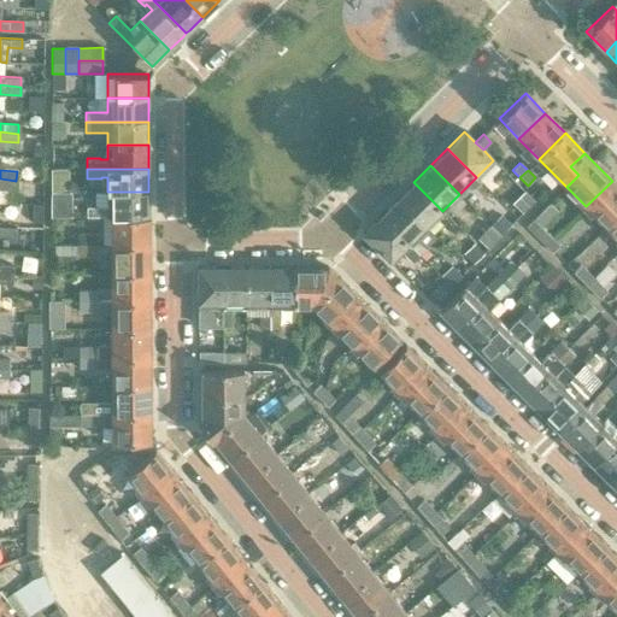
[(0,178),(0,188),(16,189),(16,181),(0,178)]
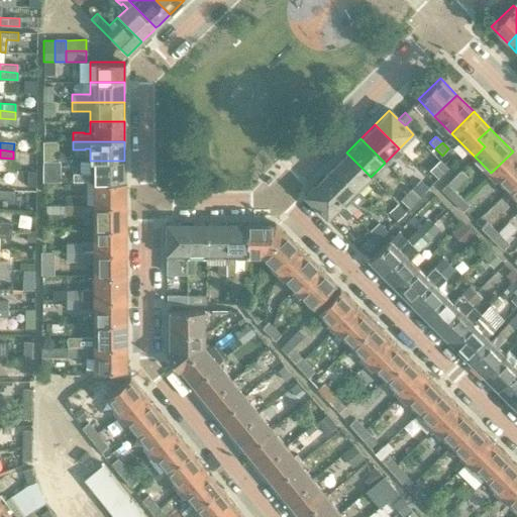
[(491,173),(507,190),(516,180),(516,154),(513,151),(491,173)]
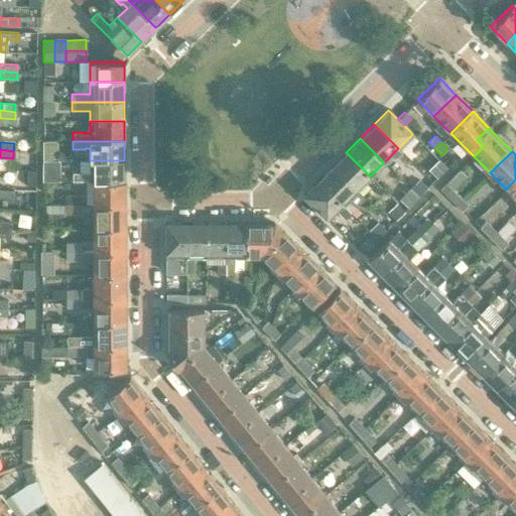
[(346,152),(332,165),(356,190),(370,176),(346,152)]
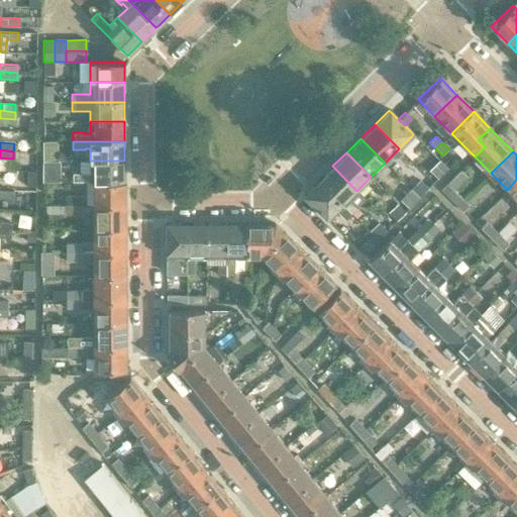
[(124,161),(90,161),(90,174),(73,174),(73,181),(93,181),(124,181),(124,161)]
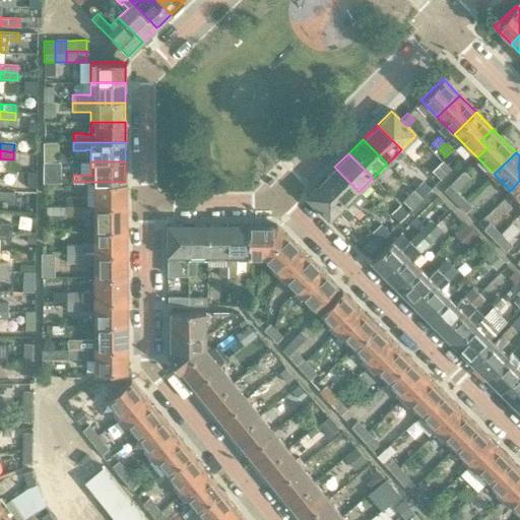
[(334,167),(320,182),(344,206),(353,215),(352,213),(359,208),(350,199),(359,192),(334,167)]
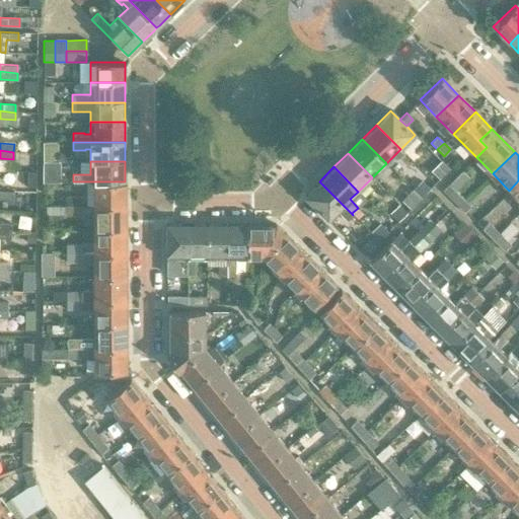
[(457,175),(463,181),(468,177),(461,170),(457,175)]
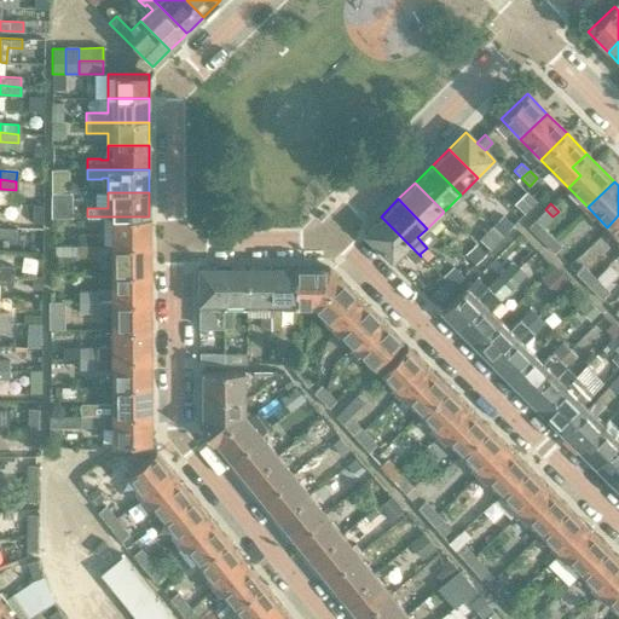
[(539,214),(548,221),(553,217),(545,209),(539,214)]
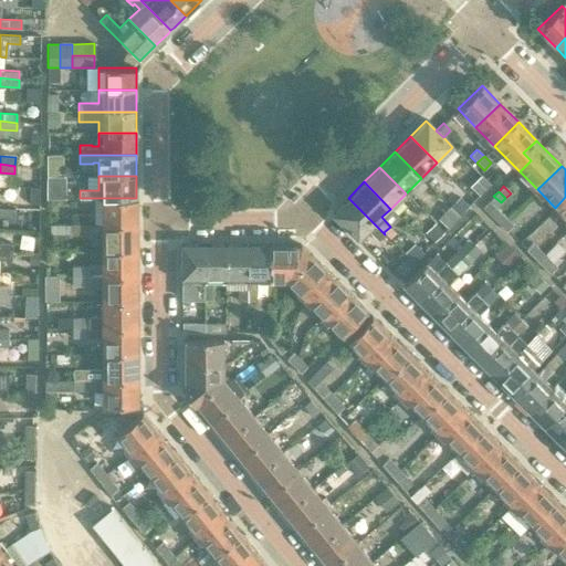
[(495,208),(501,202),(493,196),(489,201),(495,207),(495,208)]
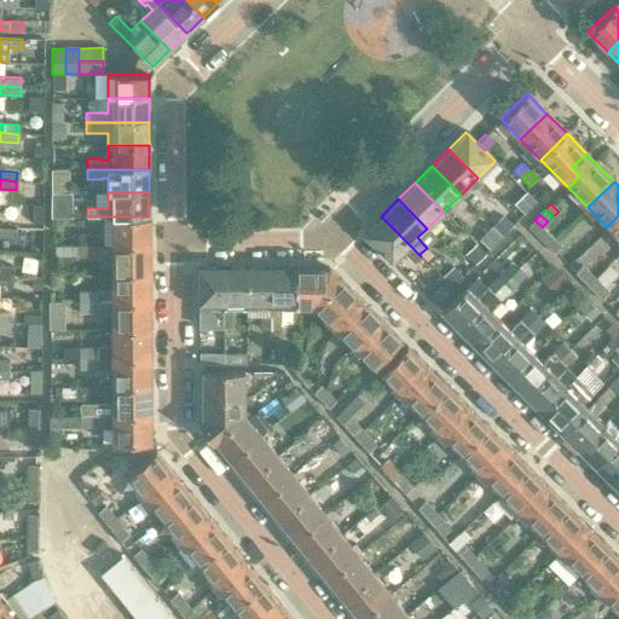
[(618,215),(607,227),(618,238),(618,215)]
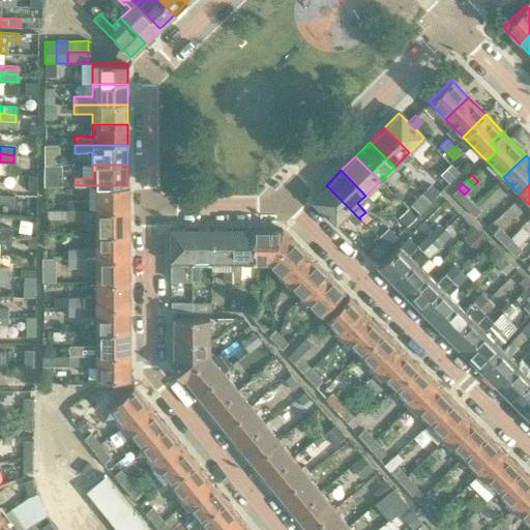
[(95,185),(95,210),(128,210),(127,185),(95,185)]
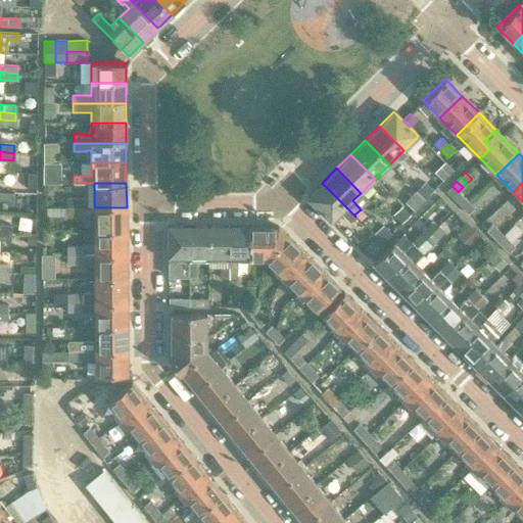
[(355,217),(346,207),(322,183),(306,197),(331,222),(340,212),(349,223),(355,217)]
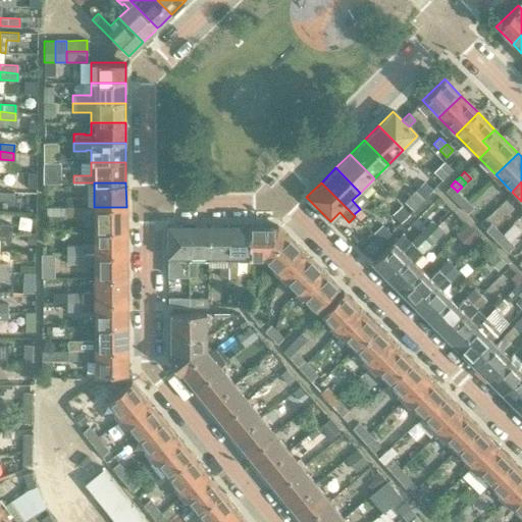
[(445,192),(451,198),(457,191),(451,186),(445,192)]
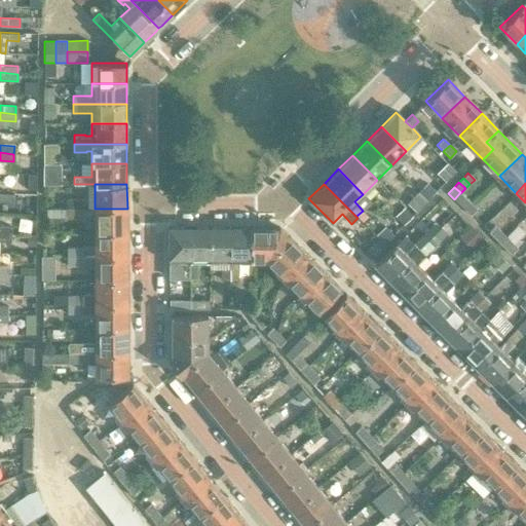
[(0,200),(11,201),(11,193),(0,192),(0,200)]
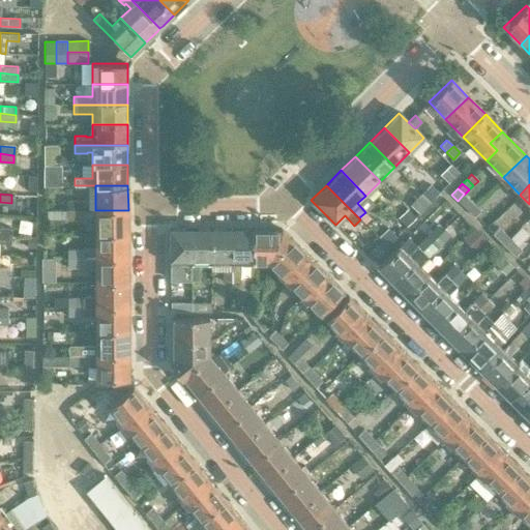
[(458,201),(463,206),(469,199),(464,195),(464,194),(458,201)]
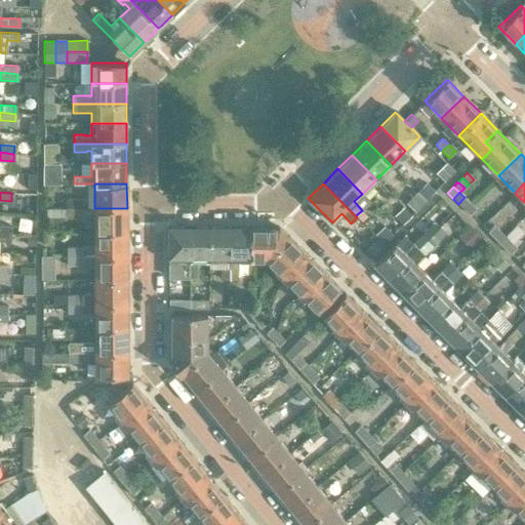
[(458,204),(463,209),(470,203),(465,197),(458,204)]
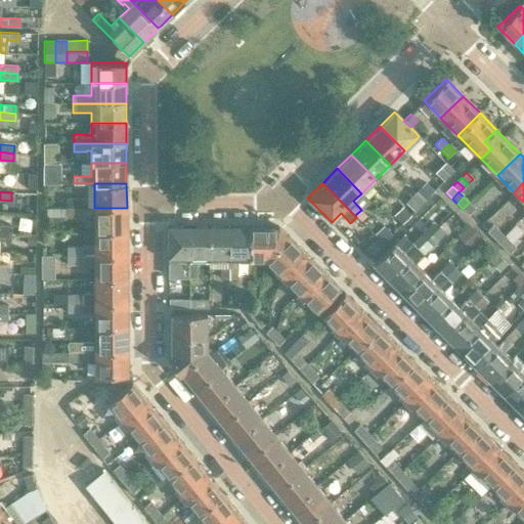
[(82,208),(82,199),(66,199),(66,208),(82,208)]
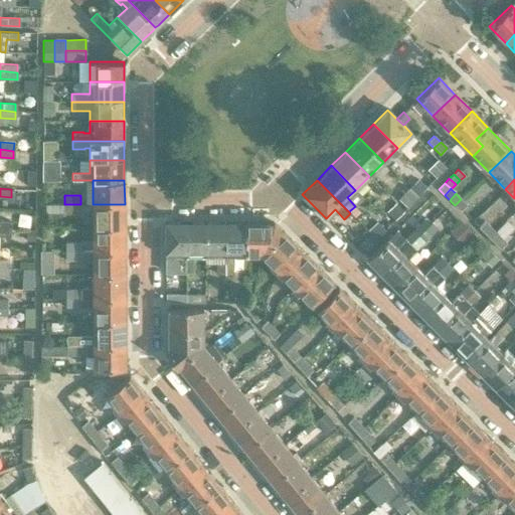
[(467,204),(461,199),(455,205),(461,211),(467,204)]
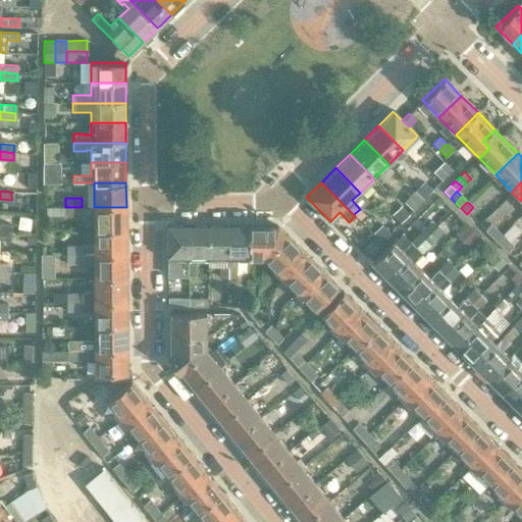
[(82,207),(65,207),(65,216),(66,216),(82,216),(82,207)]
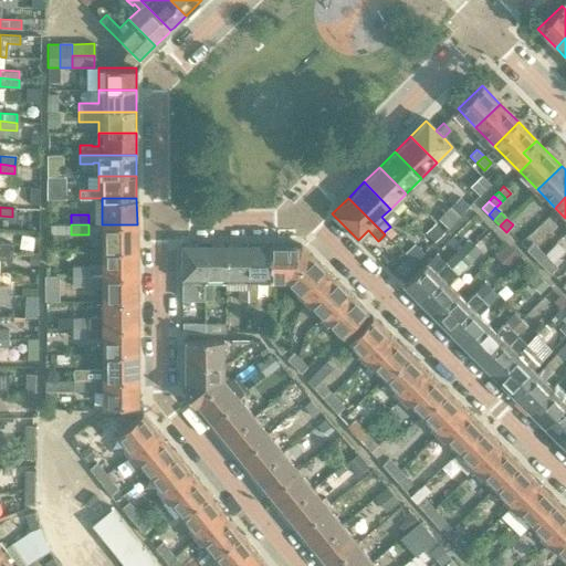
[(102,224),(102,251),(137,250),(137,224),(102,224)]
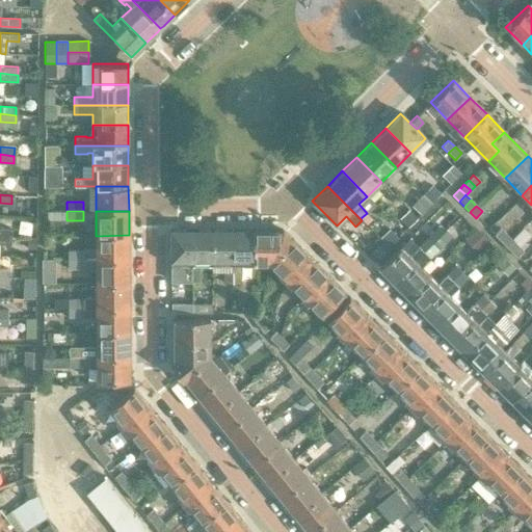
[(0,235),(10,236),(10,229),(0,228),(0,235)]
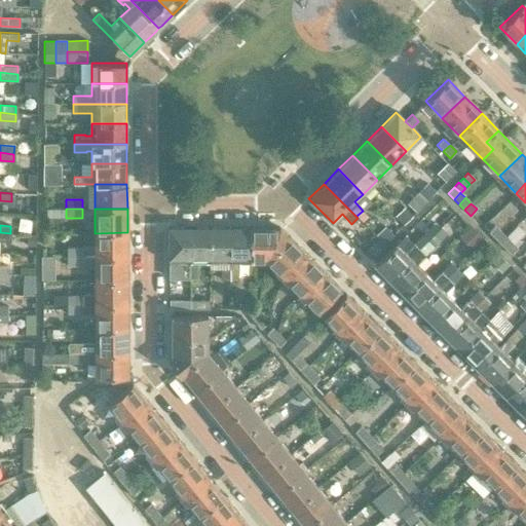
[(488,232),(493,238),(500,232),(494,226),(488,232)]
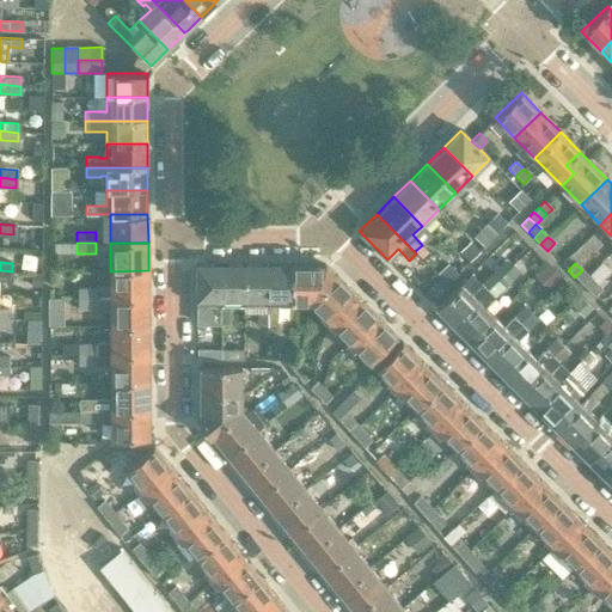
[(196,305),(220,305),(220,264),(196,264),(196,305)]
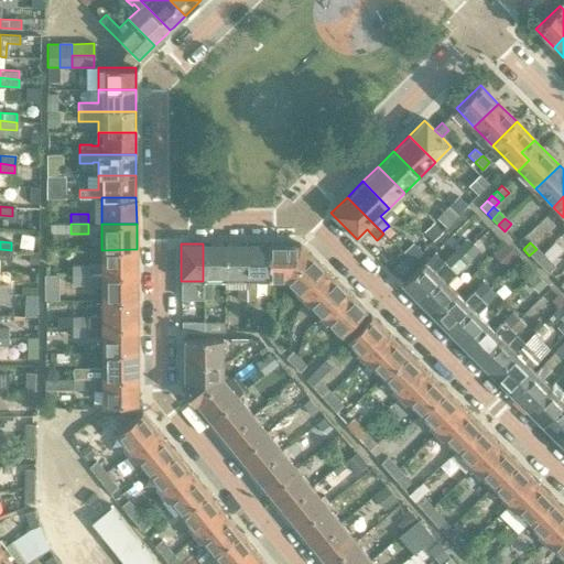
[(203,281),(224,281),(224,243),(203,243),(203,281)]
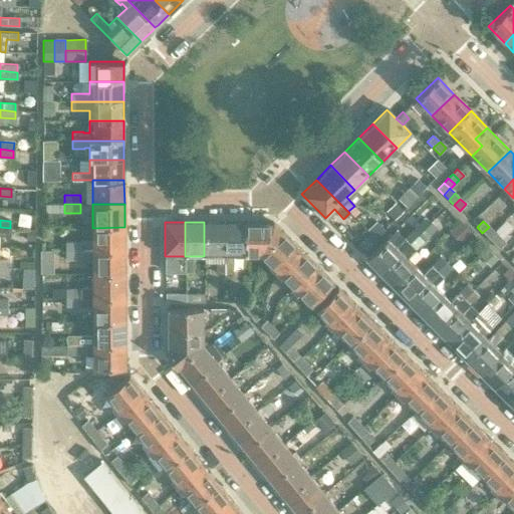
[(224,274),(224,256),(224,222),(204,222),(204,256),(205,263),(216,263),(216,274),(224,274)]
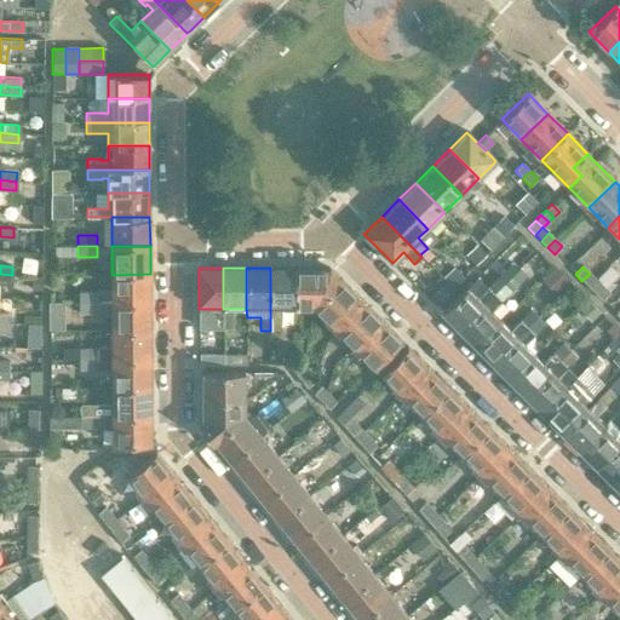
[(280,315),(280,309),(294,309),(293,268),(270,268),(270,309),(270,331),(271,331),(271,334),(280,334),(280,331),(281,331),(281,315),(280,315)]
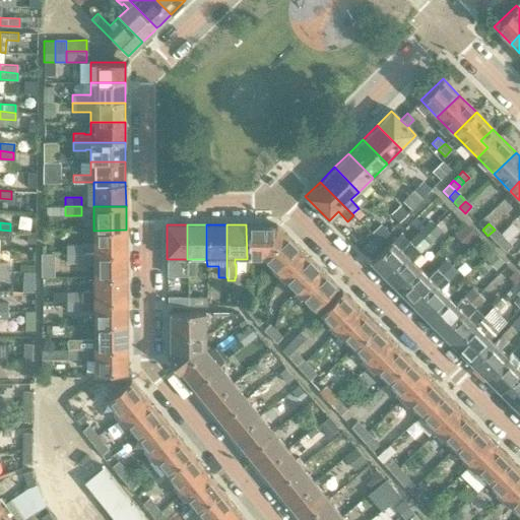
[(247,256),(263,256),(285,234),(276,224),(246,224),(247,259),(247,256)]
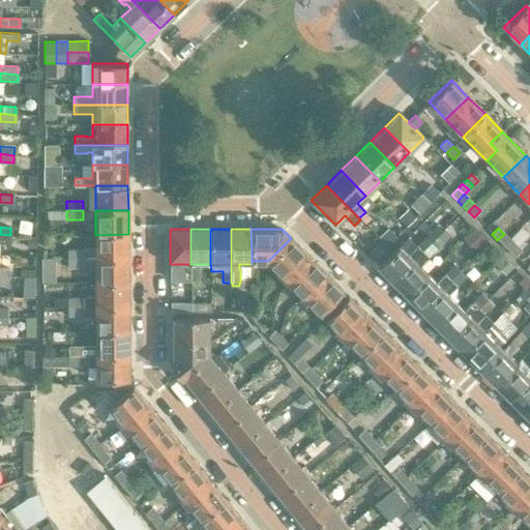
[(431,242),(421,252),(392,282),(406,295),(428,274),(419,266),(428,257),(450,236),(444,230),(431,242)]
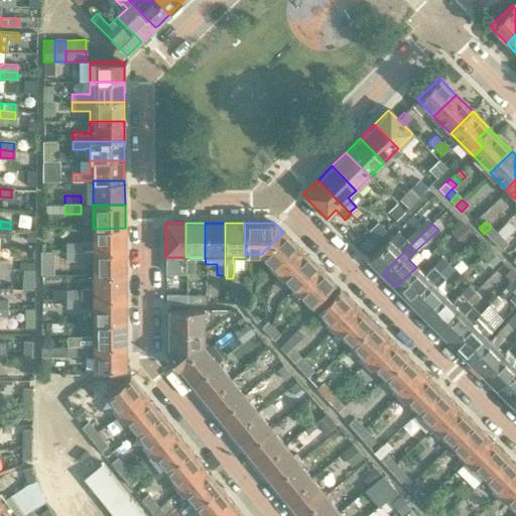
[(0,228),(0,236),(9,237),(10,229),(0,228)]
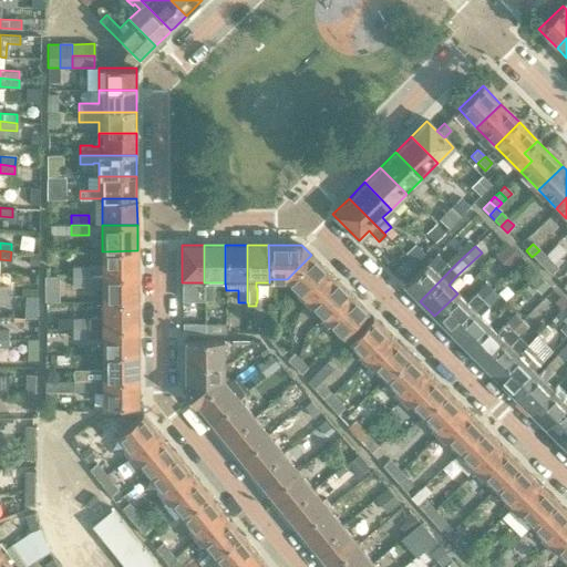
[(102,251),(102,277),(137,277),(137,250),(102,251)]
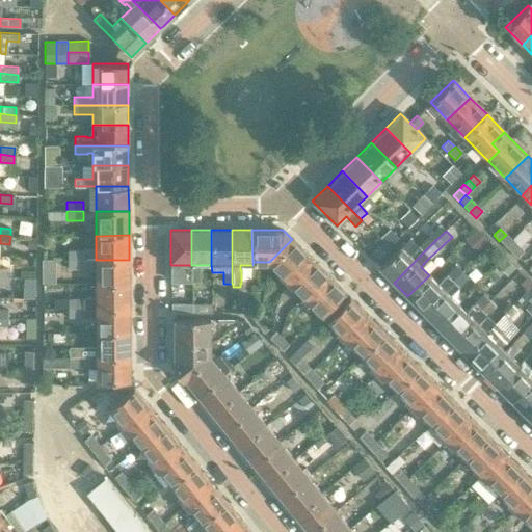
[(506,235),(499,241),(505,246),(511,240),(506,235)]
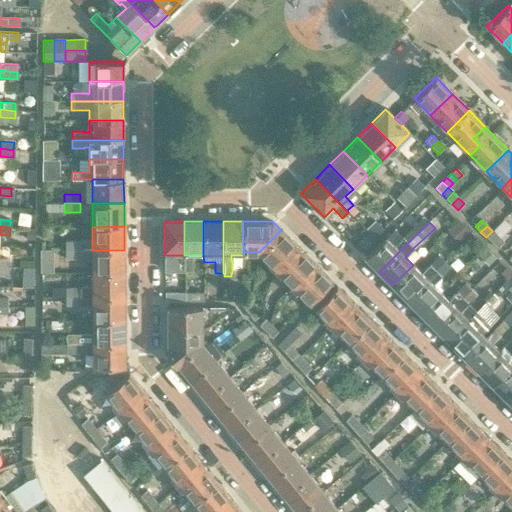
[(411,228),(402,237),(393,245),(385,237),(364,257),(379,272),(407,243),(416,234),(411,228)]
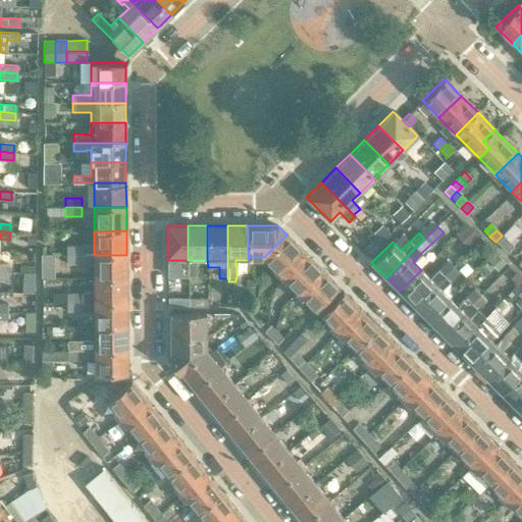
[(264,257),(280,274),(303,252),(286,235),(264,257)]
